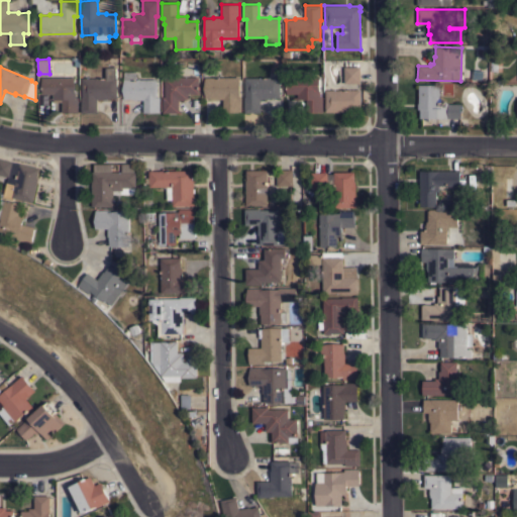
[(360,67),(360,83),(344,83),(344,67),(360,67)]
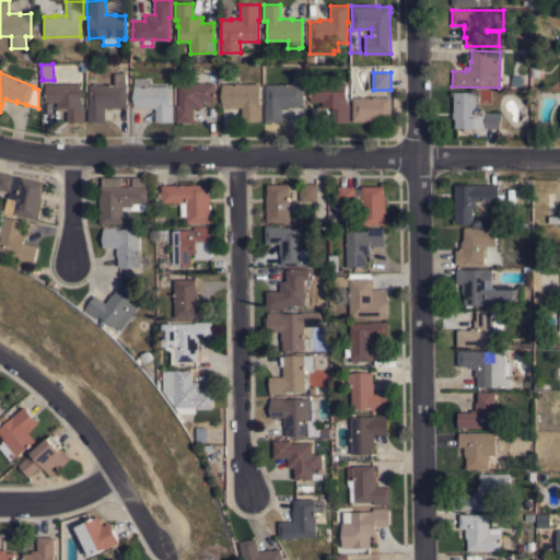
[(115,84),(114,73),(126,73),(126,83),(127,83),(127,106),(117,106),(117,107),(105,107),(105,121),(88,121),(88,105),(89,105),(89,84),(115,84)]
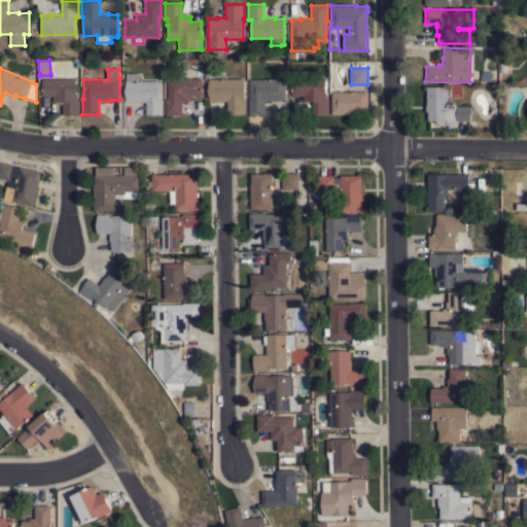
[(139,72),(139,81),(159,80),(160,99),(162,99),(163,114),(146,114),(146,101),(136,102),(136,100),(127,101),(127,73),(139,72)]
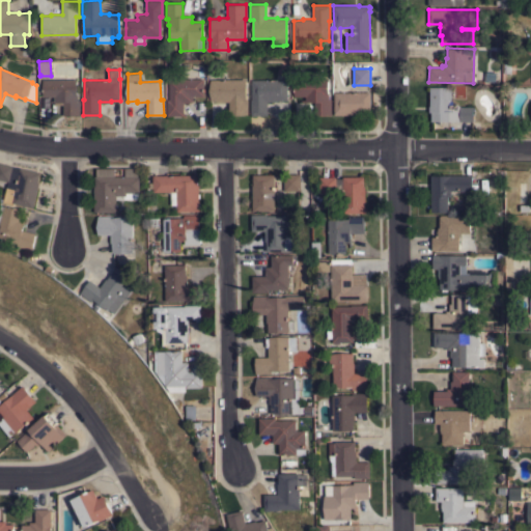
[(77,79),(77,93),(77,100),(80,100),(80,115),(63,115),(63,105),(55,105),(55,102),(54,102),(54,96),(43,96),(43,79),(77,79)]
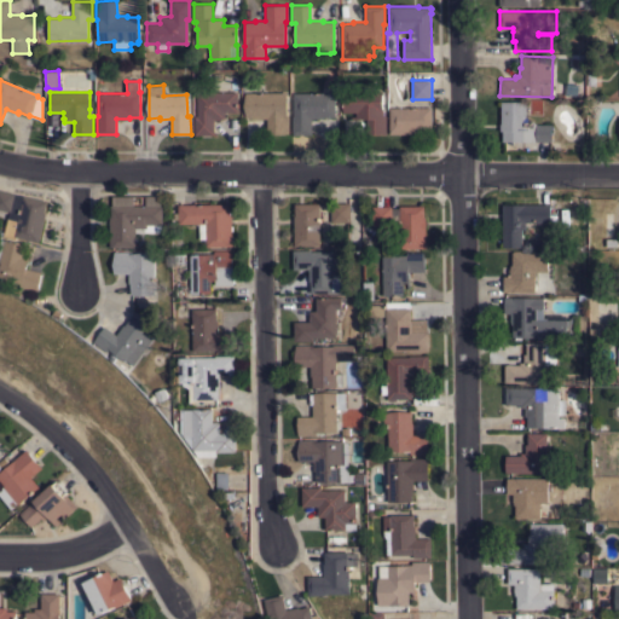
[(237,92),(238,111),(225,113),(225,119),(214,119),(214,136),(195,136),(195,115),(197,115),(197,92),(237,92)]
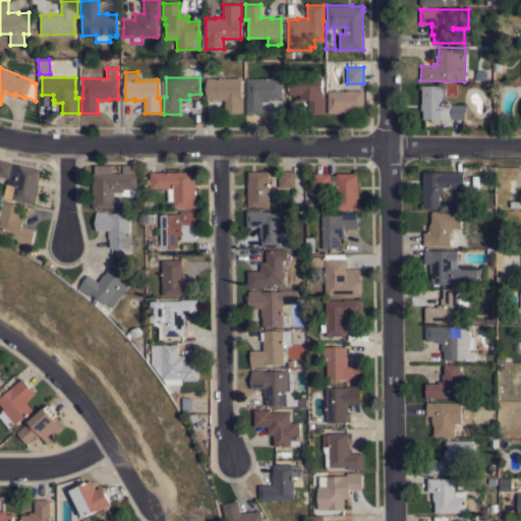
[(241,77),(241,97),(242,97),(243,112),(225,112),(225,100),(216,100),(216,99),(207,99),(207,97),(203,98),(203,79),(207,79),(207,78),(241,77)]
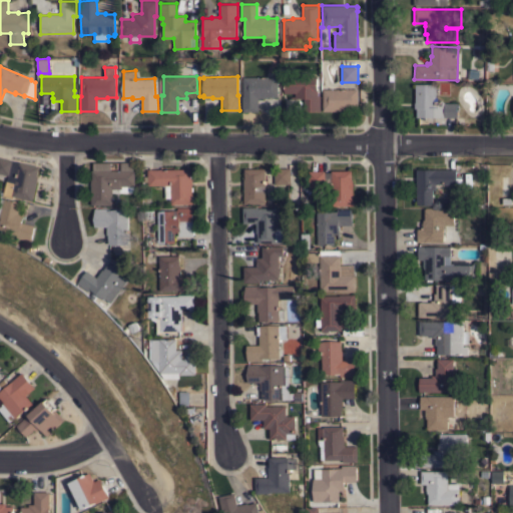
[(278,76),(278,96),(269,97),(269,98),(259,98),(259,111),(242,111),(242,96),(243,96),(242,77),(278,76)]
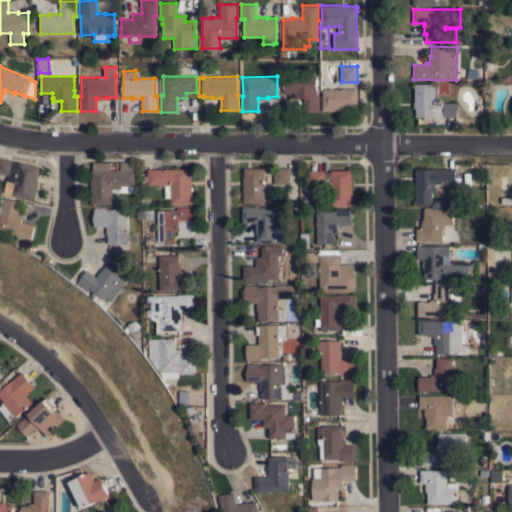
[(316,76),(316,90),(317,90),(317,95),(319,95),(319,111),(304,111),(304,98),(290,98),(290,96),(294,96),(294,93),(284,93),(283,76),(316,76)]
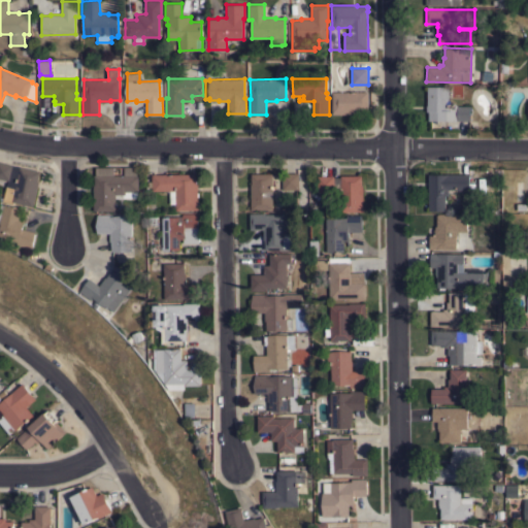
[(449,87),(449,99),(458,105),(470,105),(470,121),(429,121),(429,111),(427,111),(427,105),(428,105),(428,87),(449,87)]
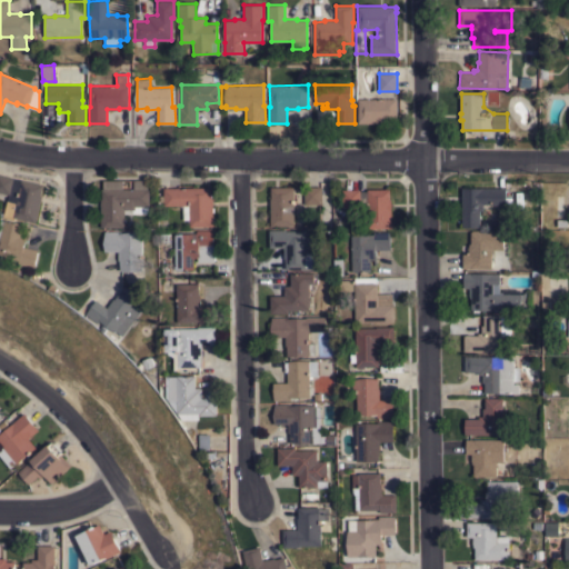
[(397,98),(397,121),(387,121),(387,122),(359,123),(358,99),(397,98)]
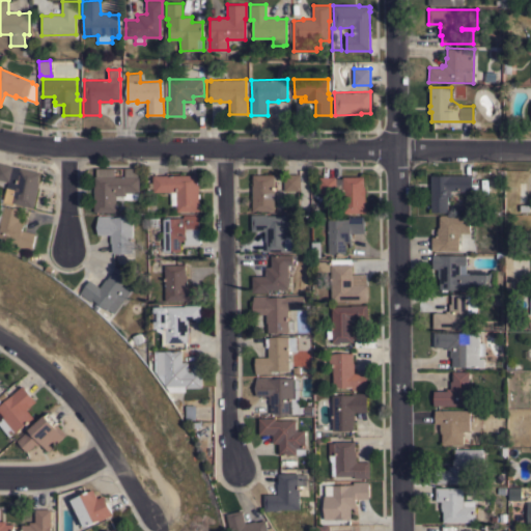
[(0,162),(39,172),(37,182),(38,183),(33,207),(14,203),(12,204),(2,202),(7,182),(0,179),(0,162)]
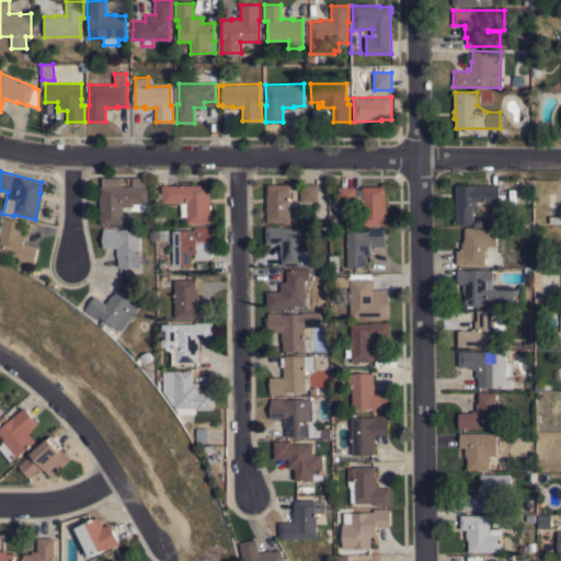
[(99,197),(101,197),(101,178),(121,178),(121,186),(132,186),(132,178),(146,178),(146,186),(147,186),(147,204),(146,204),(146,210),(130,210),(130,206),(123,206),(123,225),(99,225),(99,197)]
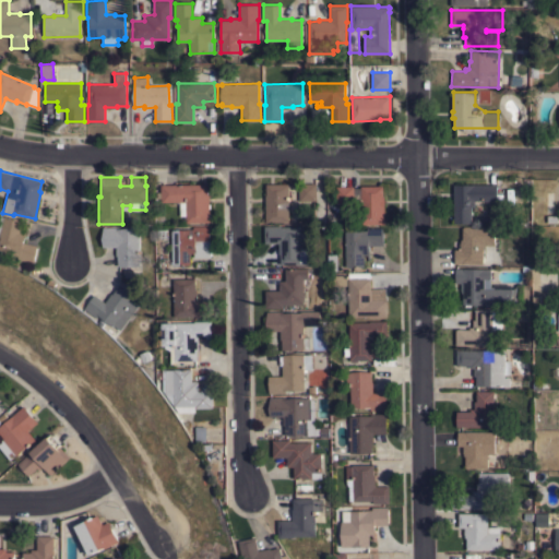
[(207,183),(207,194),(209,194),(210,222),(186,223),(186,216),(180,216),(179,202),(162,202),(162,198),(157,198),(157,192),(162,192),(161,185),(207,183)]
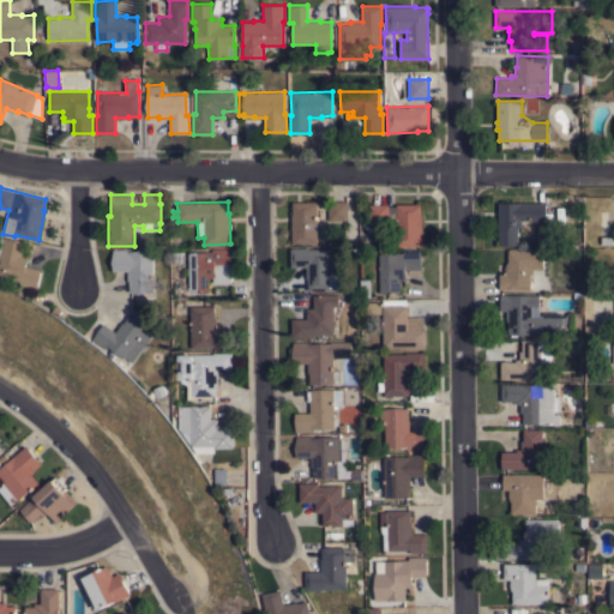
[(292,214),(293,214),(293,202),(317,202),(317,244),(292,244),(292,214)]
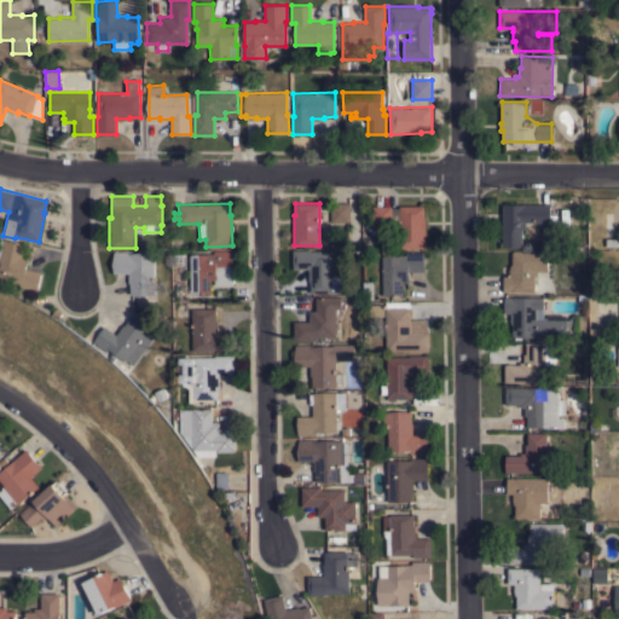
[(330,203),(350,203),(351,221),(331,223),(330,203)]
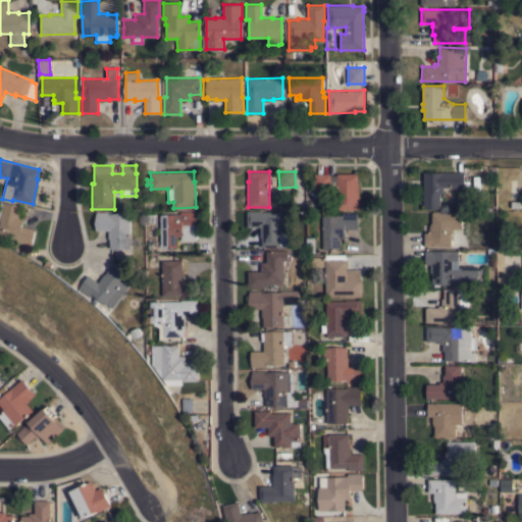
[(424,171),(464,172),(464,188),(444,188),(444,193),(440,193),(440,208),(423,208),(424,171)]
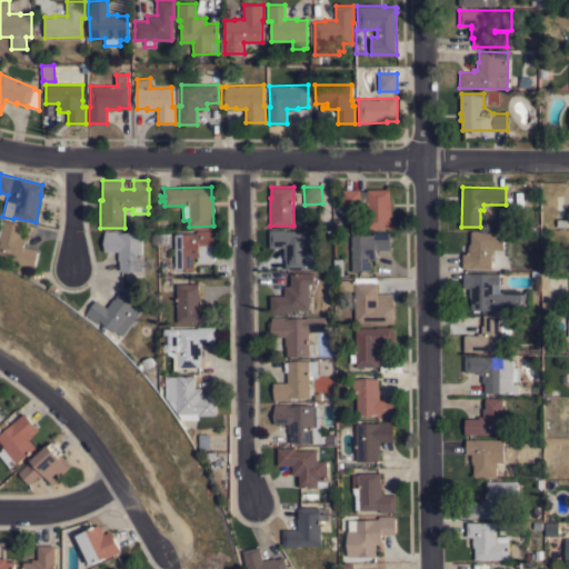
[(360,189),(360,191),(368,191),(368,189),(390,189),(390,200),(391,200),(392,228),(368,228),(368,202),(361,202),(361,207),(342,208),(342,189),(360,189)]
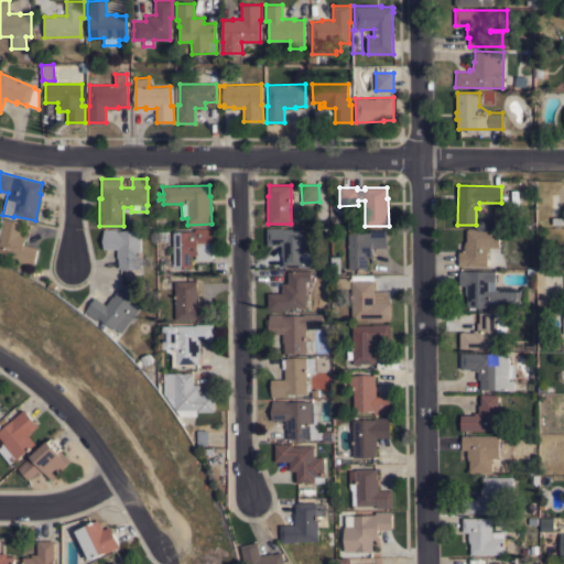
[(18,261),(18,258),(0,253),(0,218),(4,219),(4,218),(22,221),(20,234),(24,235),(25,229),(26,230),(23,245),(38,248),(34,264),(18,261)]
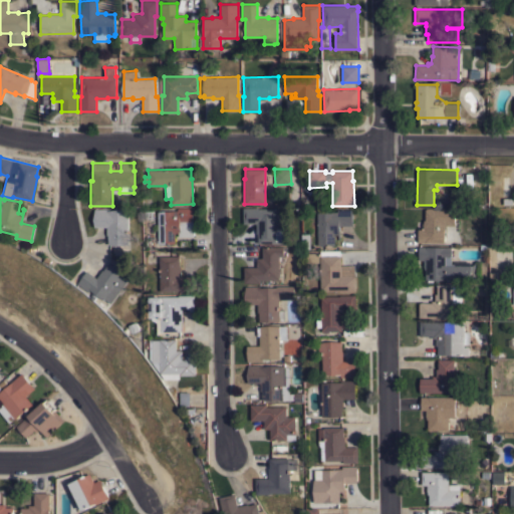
[(258,207),(258,209),(277,208),(277,227),(286,226),(286,243),(258,244),(257,223),(243,224),(243,208),(258,207)]
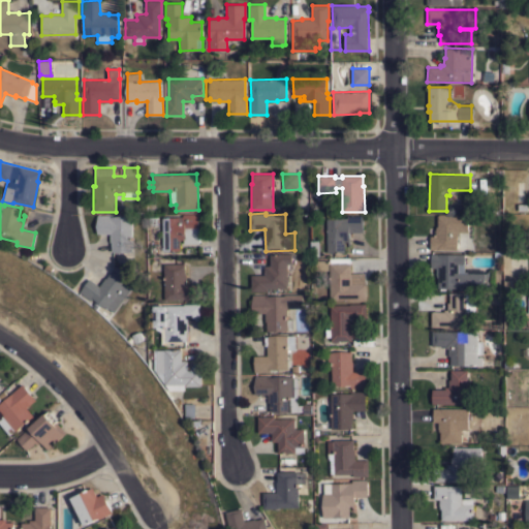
[(162,217),(180,217),(180,216),(183,216),(183,214),(197,214),(198,228),(199,228),(199,243),(183,244),(183,240),(180,240),(180,251),(162,251),(162,217)]
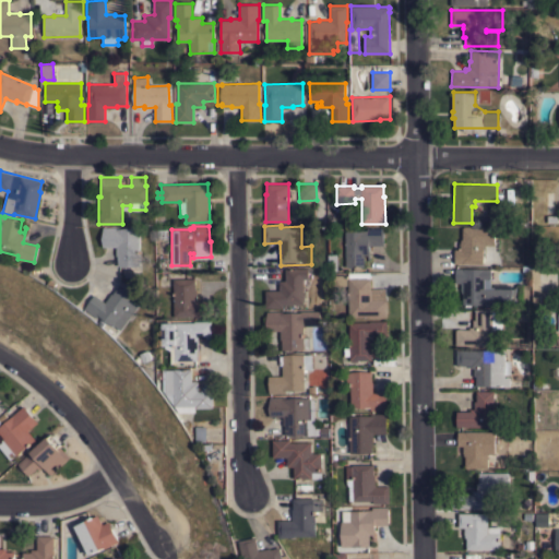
[(454,263),(454,249),(459,249),(459,242),(461,242),(461,239),(463,239),(463,227),(464,227),(464,226),(471,226),(471,227),(482,228),(482,227),(495,227),(495,245),(484,245),(484,263),(454,263)]
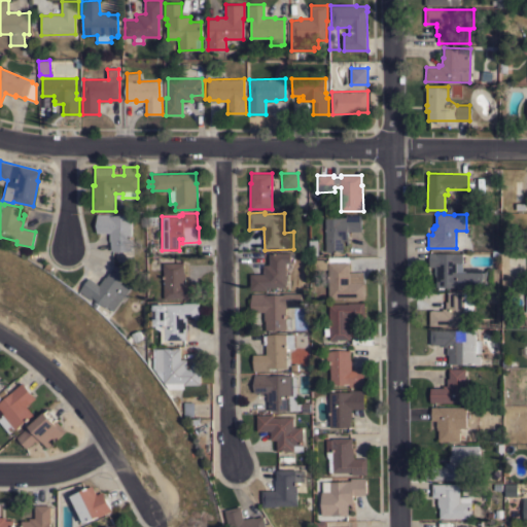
[(132,251),(110,250),(110,241),(109,241),(109,233),(97,233),(97,214),(111,214),(111,215),(132,216),(132,251)]
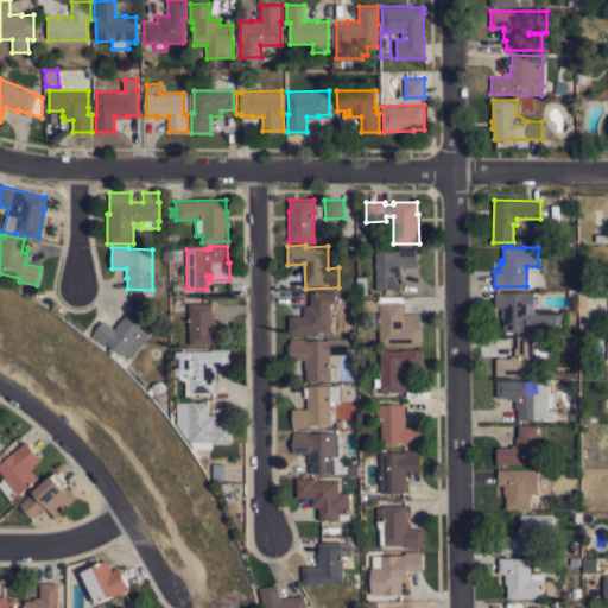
[(375,252),(393,251),(399,251),(399,247),(417,247),(418,266),(401,266),(403,283),(400,283),(400,277),(396,277),(397,290),(377,290),(375,252)]
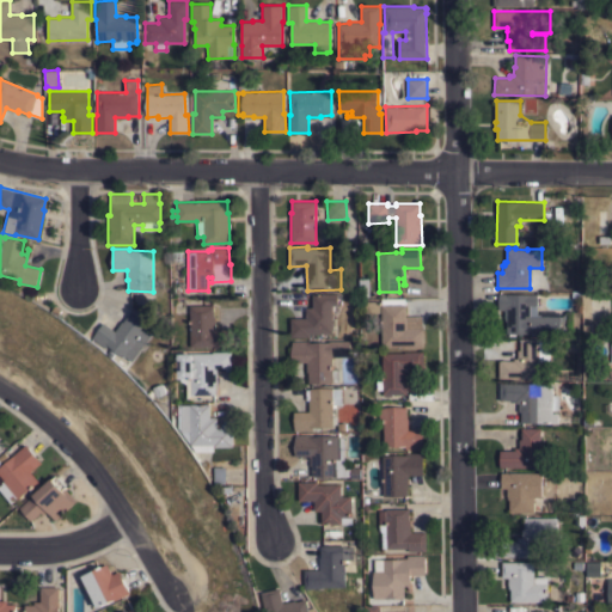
[(170,259),(170,250),(181,250),(181,259),(170,259)]
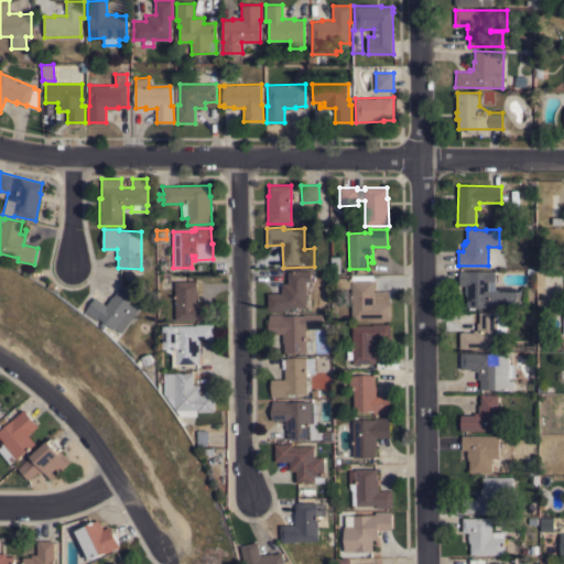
[(342,273),(332,273),(331,257),(340,257),(342,273)]
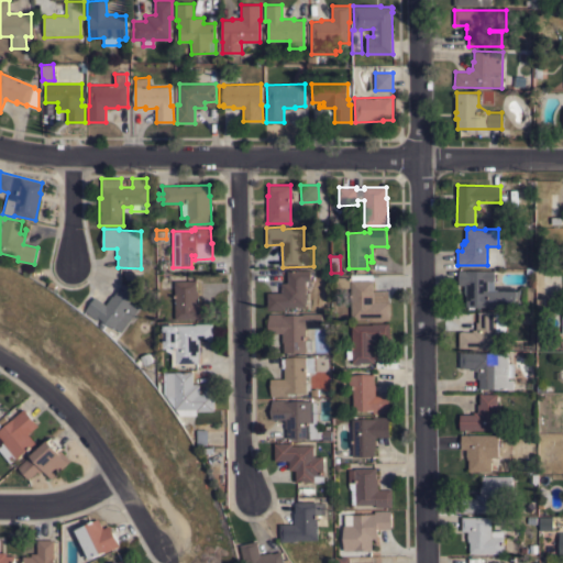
[(282,293),(280,283),(287,283),(287,271),(310,269),(310,280),(306,280),(306,307),(285,307),(285,310),(267,310),(267,293),(282,293)]
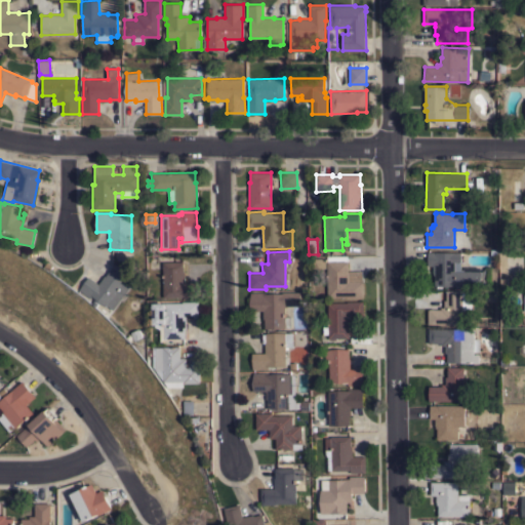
[(461,252),(461,261),(460,261),(460,270),(463,270),(463,267),(479,268),(479,271),(481,271),(481,272),(485,269),(485,284),(481,286),(442,286),(442,288),(437,288),(437,286),(435,286),(435,282),(434,282),(434,275),(433,275),(433,273),(433,266),(428,266),(428,252),(461,252)]
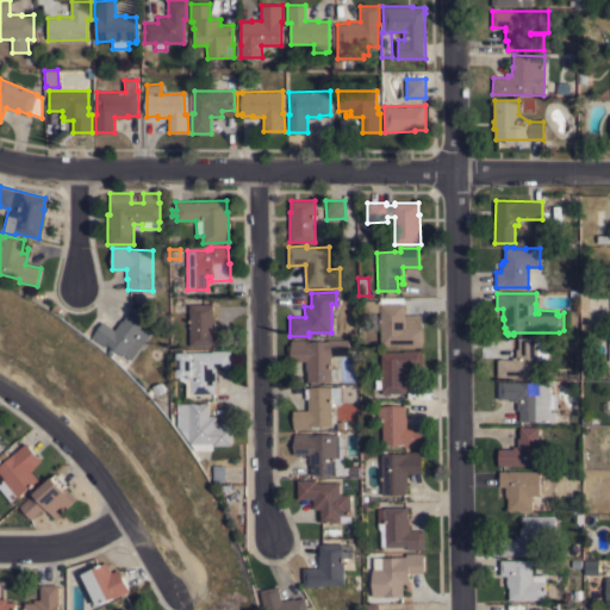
[(403,347),(403,346),(380,346),(380,304),(380,297),(403,297),(403,303),(404,303),(404,315),(421,315),(421,327),(422,327),(422,346),(403,347)]
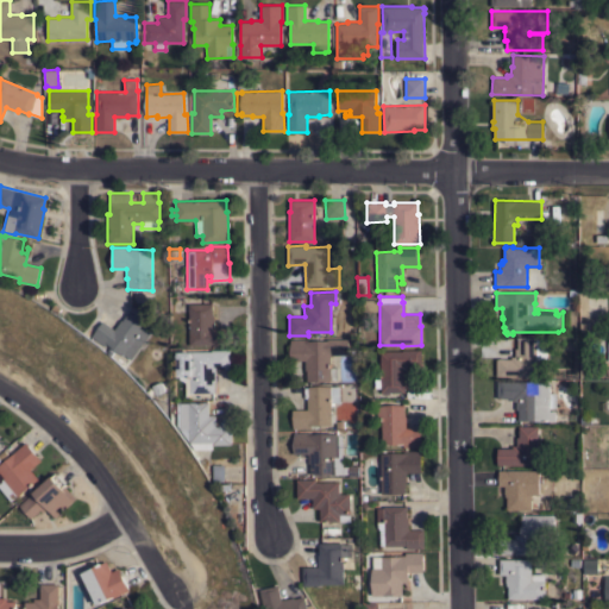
[(360,312),(360,300),(377,300),(378,311),(360,312)]
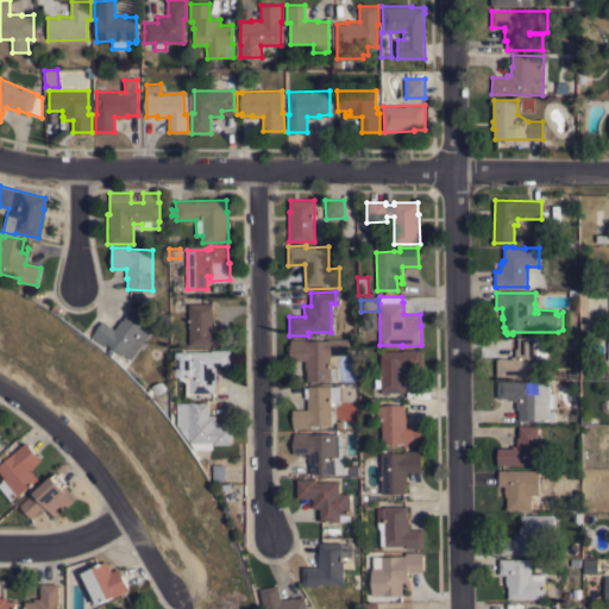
[(188,303),(212,303),(212,315),(214,315),(214,327),(230,327),(230,346),(212,346),(212,345),(195,345),(195,344),(189,344),(188,303)]
